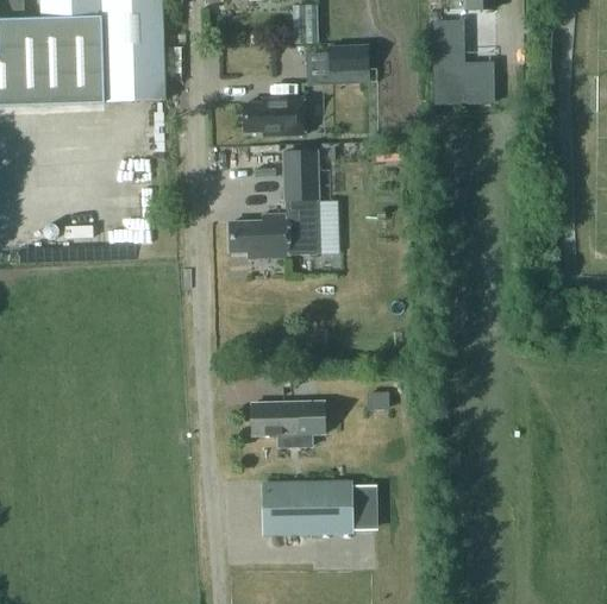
[(0,104),(164,100),(162,0),(41,0),(42,19),(24,19),(24,27),(25,50),(0,50),(0,104)]
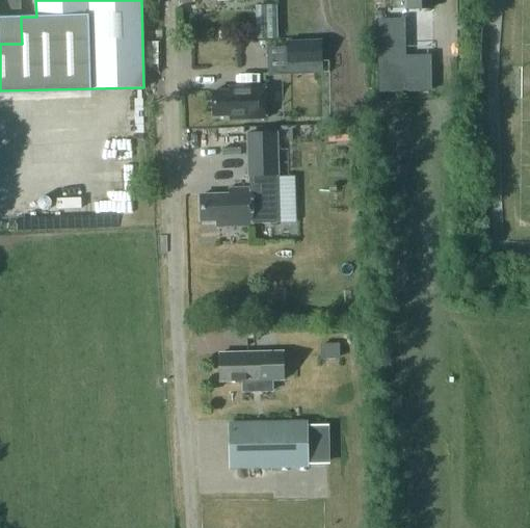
[(0,0),(0,44),(22,44),(21,24),(21,17),(20,0),(0,0)]
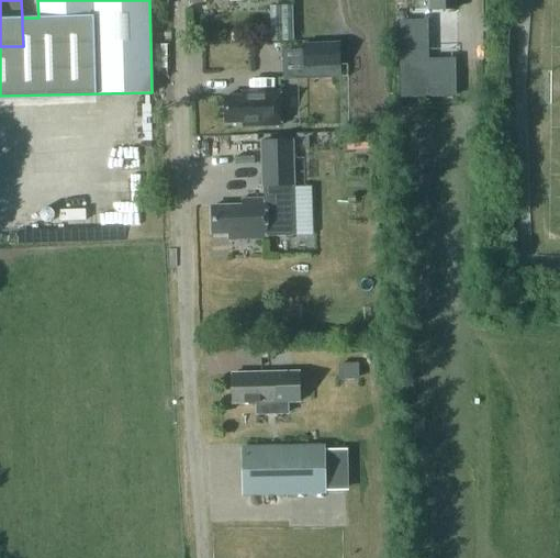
[(392,0),(393,30),(428,29),(426,0),(392,0)]
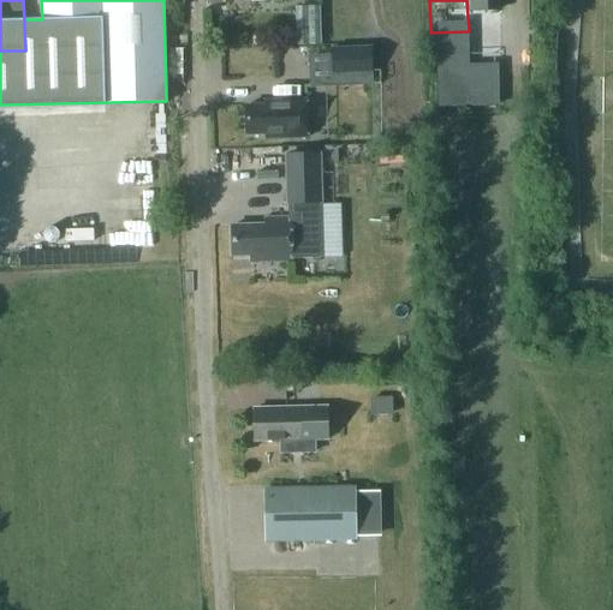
[(296,40),(321,40),(321,3),(296,3),(296,40)]
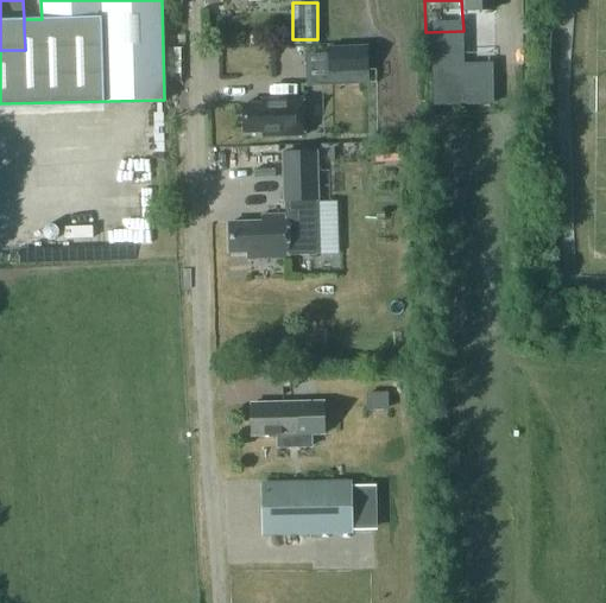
[(368,43),(329,44),(330,69),(370,68),(368,43)]
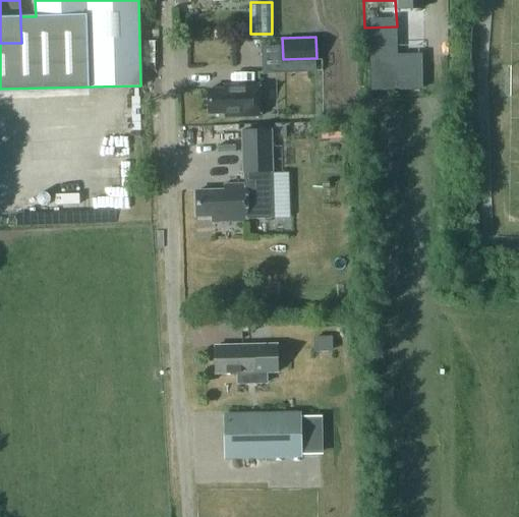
[(396,43),(371,44),(372,89),(421,87),(420,54),(396,55),(396,43)]
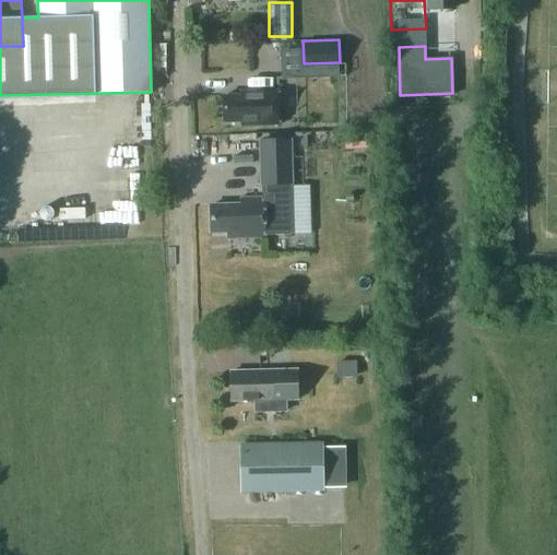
[(243,91),(225,92),(226,118),(243,118),(243,121),(282,121),(281,86),(243,87),(243,91)]
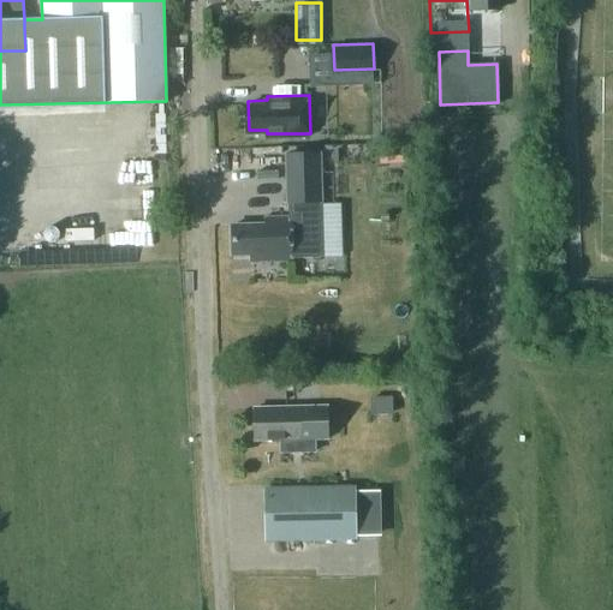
[(233,223),(234,255),(253,253),(254,259),(293,258),(293,255),(325,253),(321,150),(289,151),(290,215),(267,216),(267,222),(233,223)]
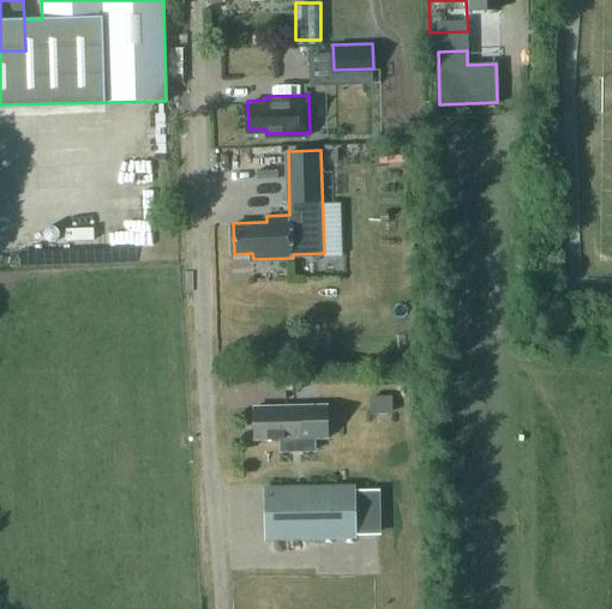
[(258,440),(283,439),(283,452),(317,451),(317,439),(330,439),(330,406),(257,408),(258,440)]
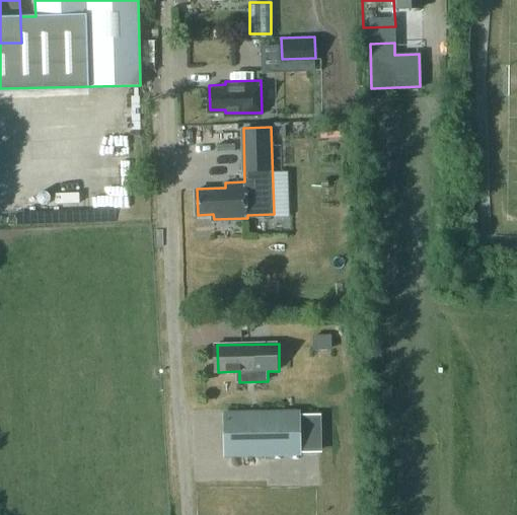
[(224,409),(225,454),(302,453),(301,407),(224,409)]
